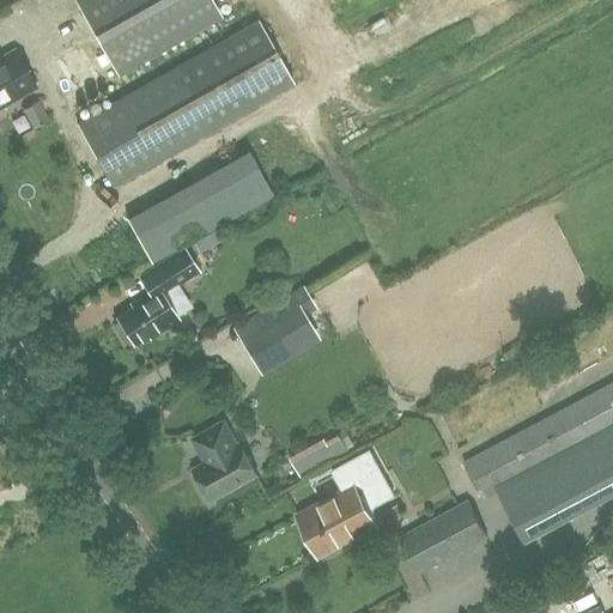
[(76,0),(117,73),(219,16),(210,0),(76,0)]
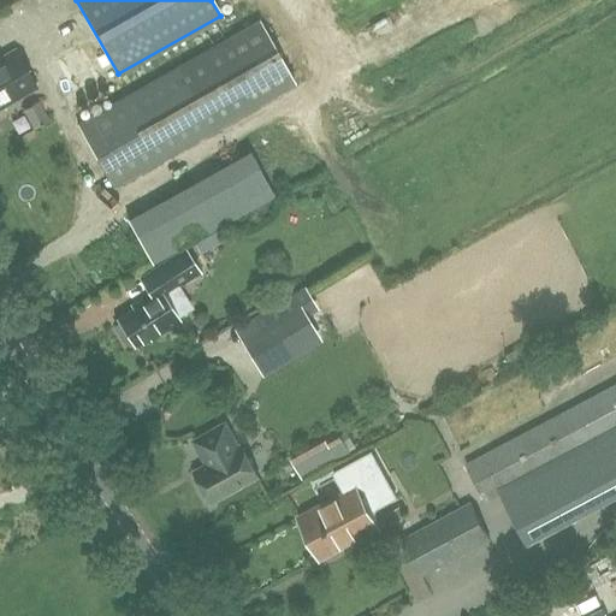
[(113,187),(295,84),(260,22),(78,124),(113,187)]
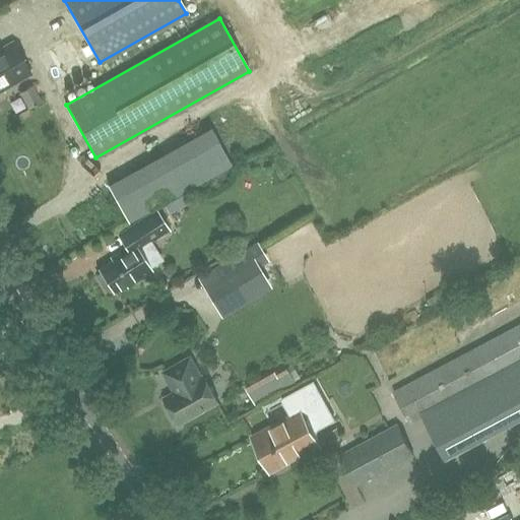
[(0,91),(30,74),(12,42),(0,48),(0,91)]
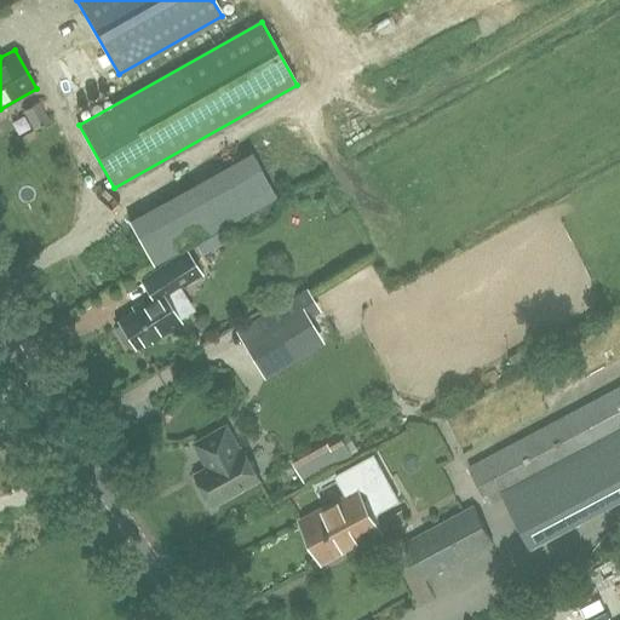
[(34,130),(49,120),(36,102),(22,112),(34,130)]
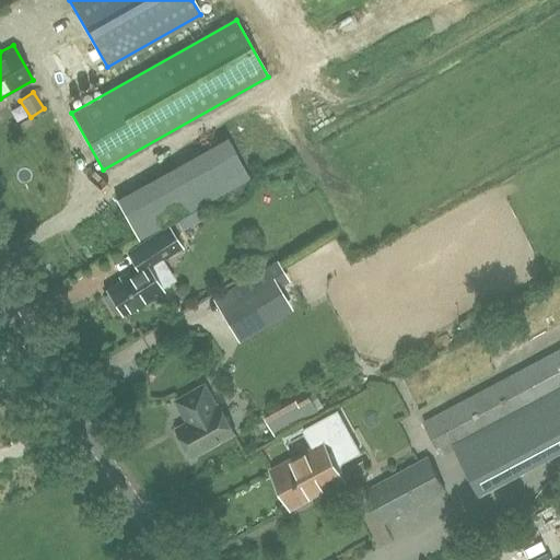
[(138,242),(248,177),(225,137),(115,200),(138,242)]
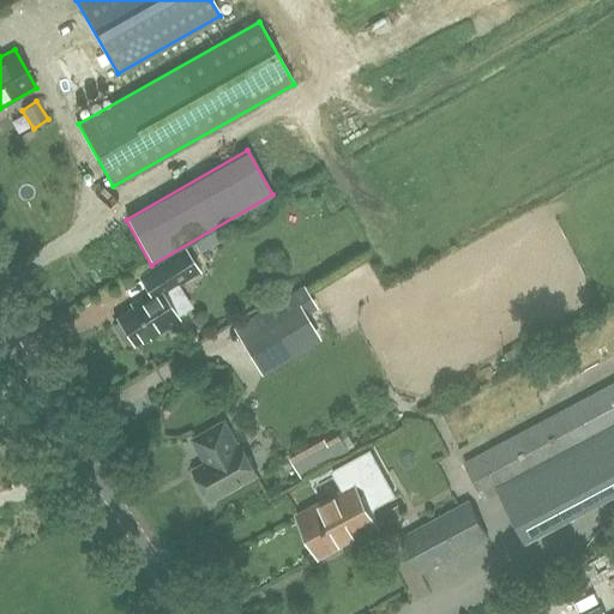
[(199,253),(221,241),(215,230),(193,242),(199,253)]
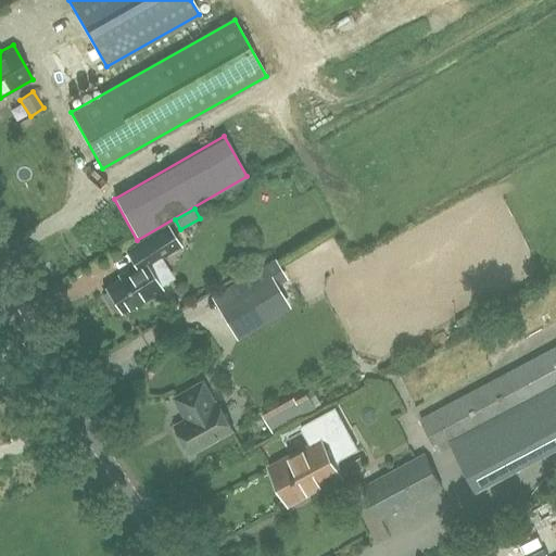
[(136,306),(162,290),(147,267),(180,245),(166,224),(133,247),(141,261),(118,276),(119,278),(105,288),(108,291),(103,294),(114,311),(118,308),(122,312),(134,304),(136,306)]
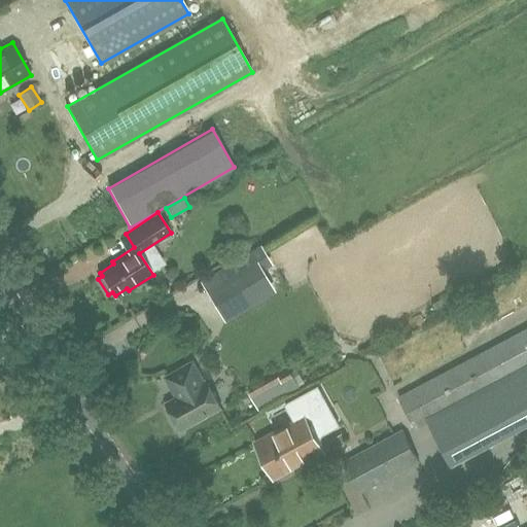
[(275,291),(262,271),(272,265),(259,244),(199,281),(224,322),(275,291)]
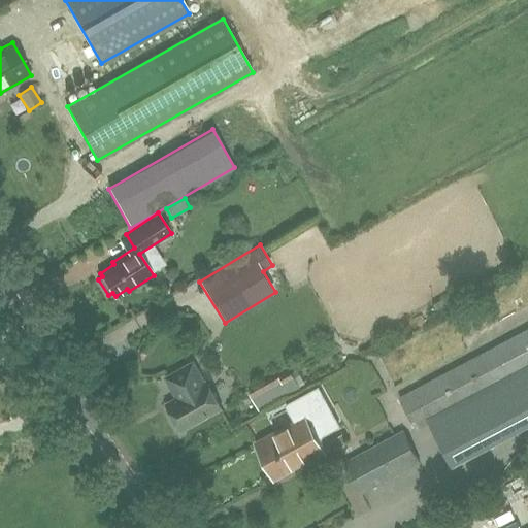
[(527,425),(527,329),(399,398),(417,430),(428,423),(452,466),(527,425)]
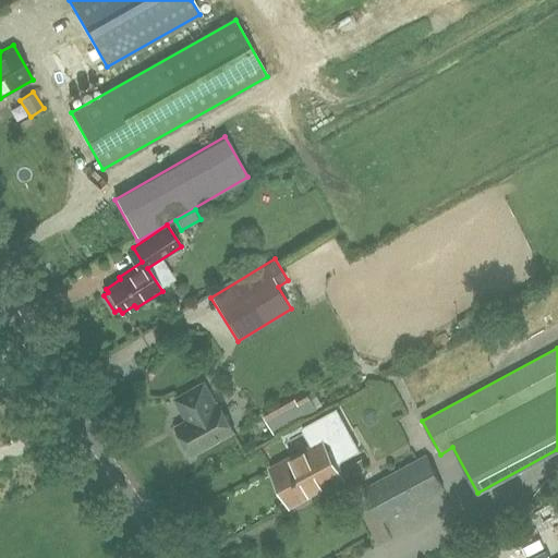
[(216,405),(205,384),(177,399),(187,421),(177,427),(181,436),(179,440),(184,449),(189,449),(191,455),(233,432),(218,404),(216,405)]
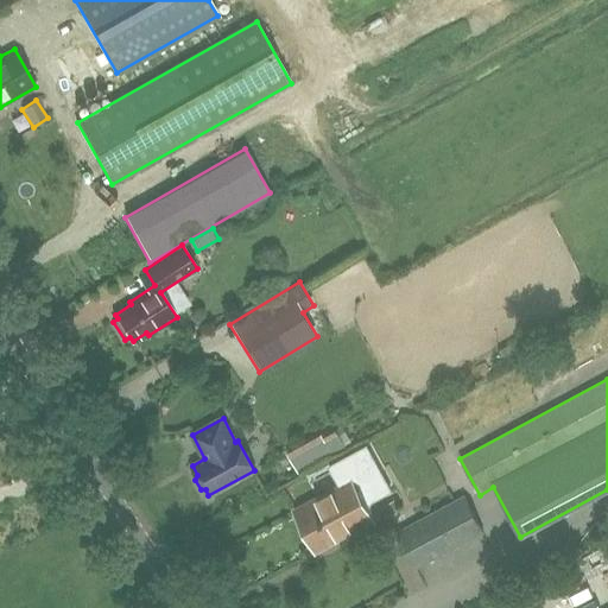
[(298,474),(333,455),(321,435),(286,454),(298,474)]
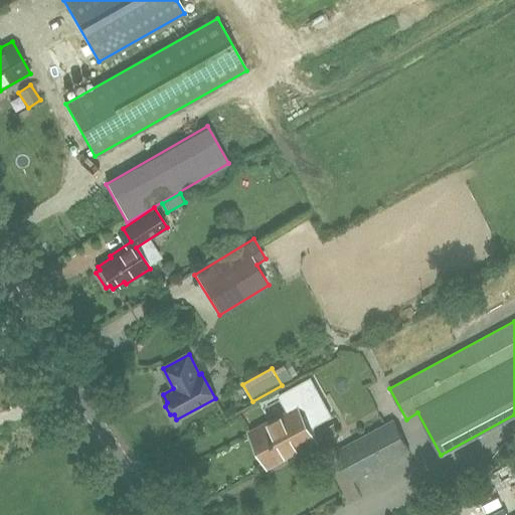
[(267,467),(315,441),(304,418),(322,409),(315,397),(319,394),(311,378),(279,395),(288,412),(249,434),(267,467)]
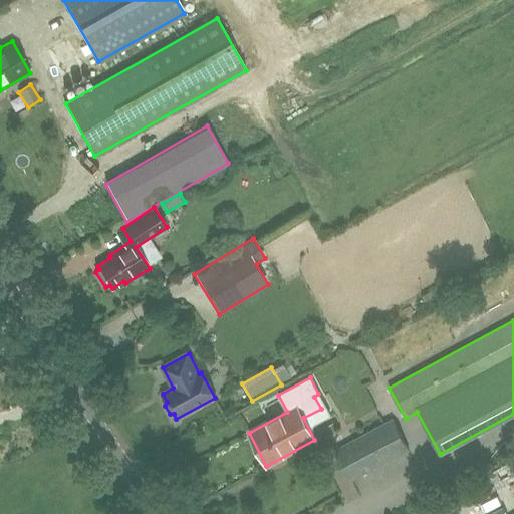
[(350,481),(408,450),(392,420),(334,451),(350,481)]
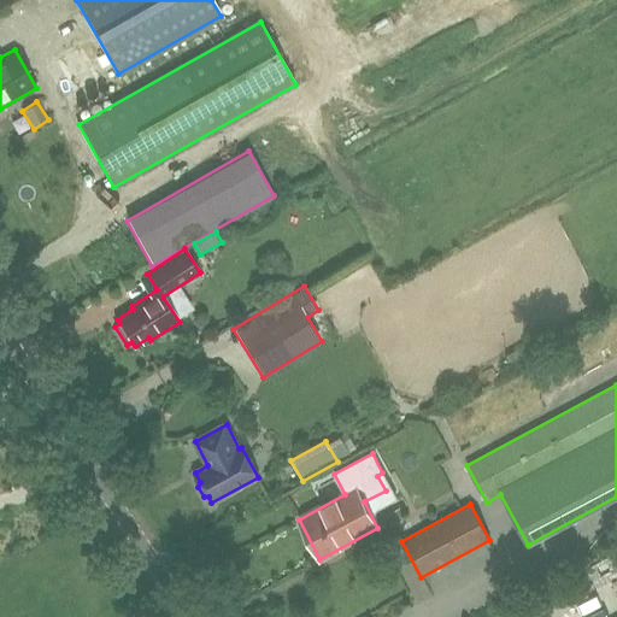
[(616,550),(588,566),(597,582),(616,571),(616,550)]
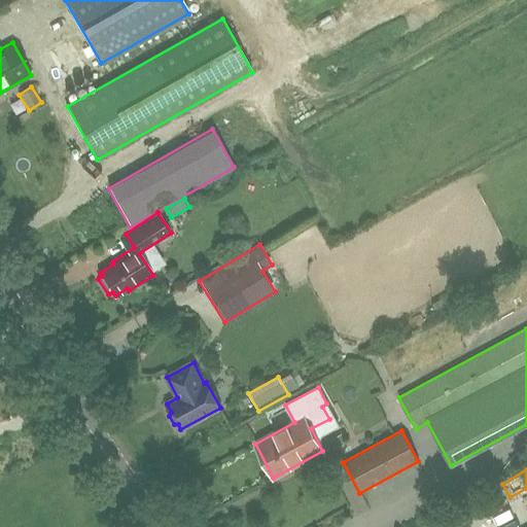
[(498,490),(478,501),(484,512),(504,501),(498,490)]
